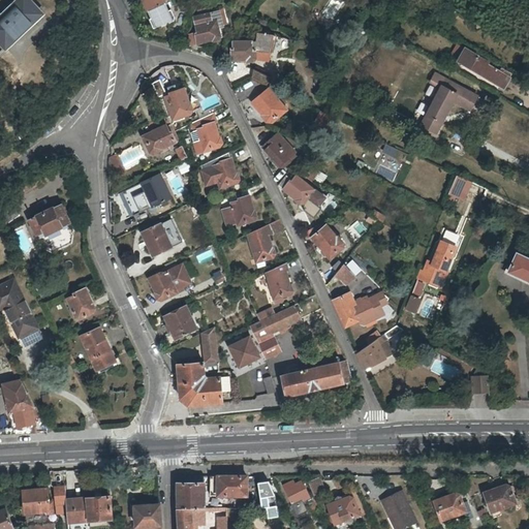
[(27,0),(18,0),(0,17),(0,40),(10,32),(14,37),(39,12),(27,0)]
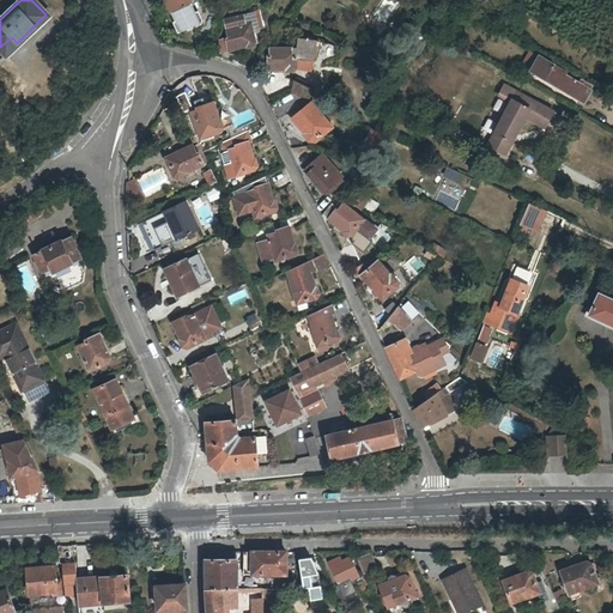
[(174,23),(178,34),(196,26),(196,28),(202,25),(202,20),(199,11),(196,13),(189,0),(168,0),(167,1),(176,23),(174,23)]
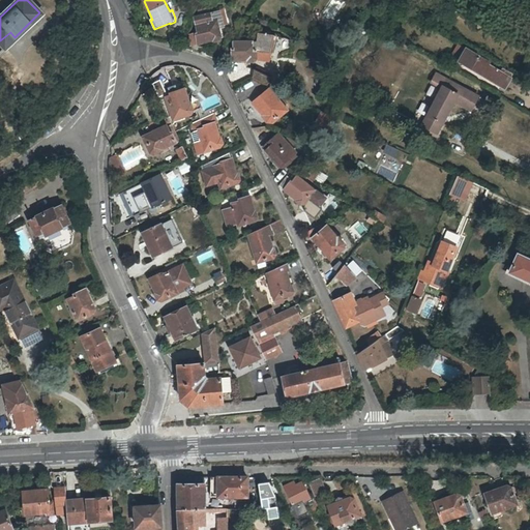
[(195,26),(197,34),(195,34),(197,43),(213,40),(217,39),(219,36),(217,28),(215,29),(213,21),(211,21),(209,13),(194,18),(196,26),(195,26)]
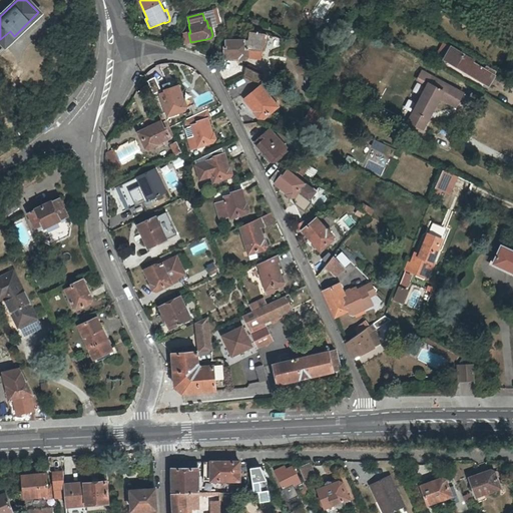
[(0,41),(4,45),(14,36),(10,31),(0,39),(0,41)]
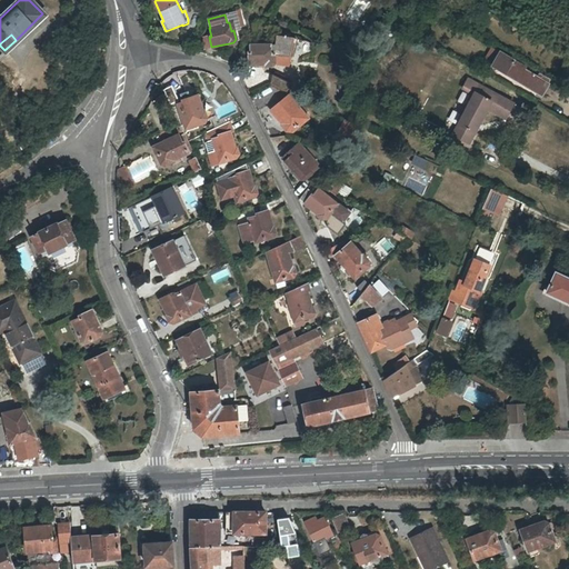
[(288,63),(293,40),(278,35),(276,45),(250,46),(251,53),(249,55),(249,65),(267,63),(267,65),(272,65),(276,63),(288,63)]
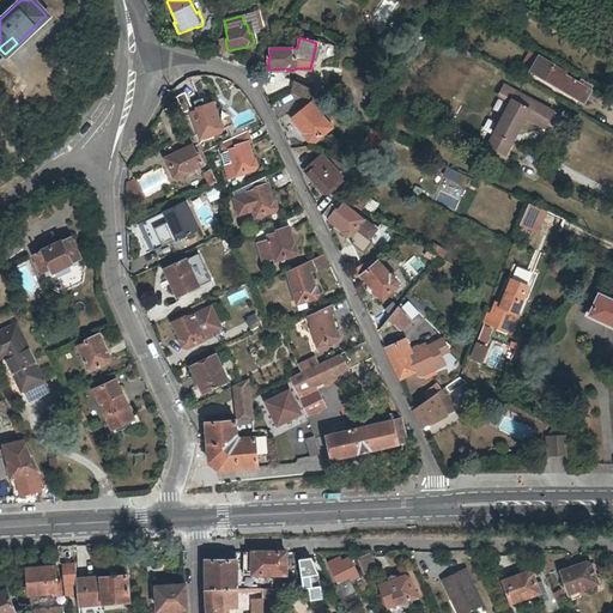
[(217,43),(220,53),(228,50),(225,40),(217,43)]
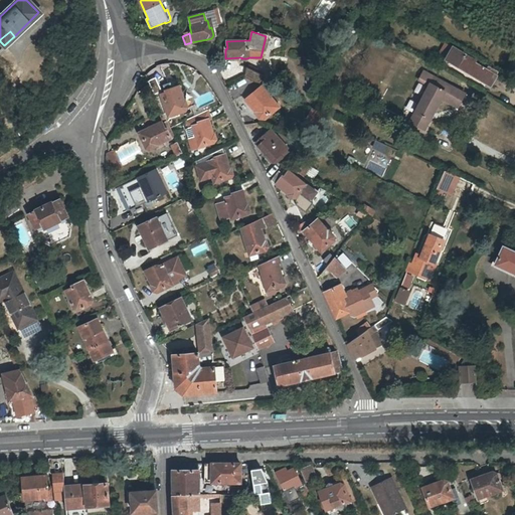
[(466,56),(452,48),(445,61),(458,68),(460,65),(463,67),(462,70),(490,88),(496,78),(463,59),(466,56)]
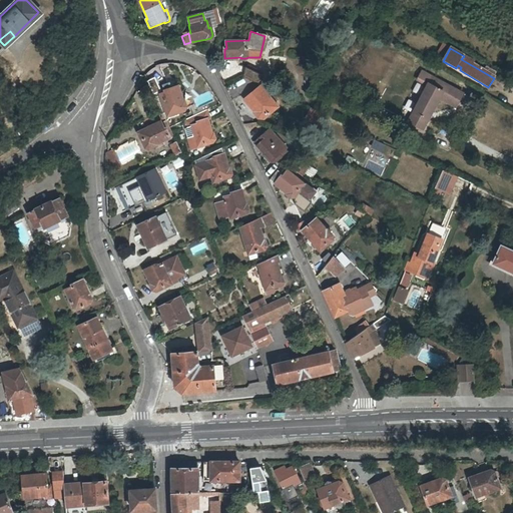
[(263,75),(245,67),(244,75),(245,76),(259,82),(263,75)]
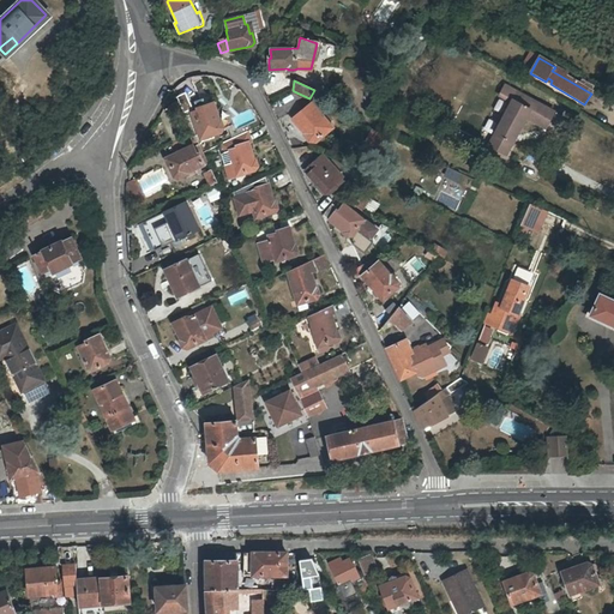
[(196,113),(185,94),(178,97),(188,121),(194,120),(200,136),(210,133),(210,136),(221,132),(223,128),(221,122),(220,122),(214,104),(202,108),(202,110),(196,113)]
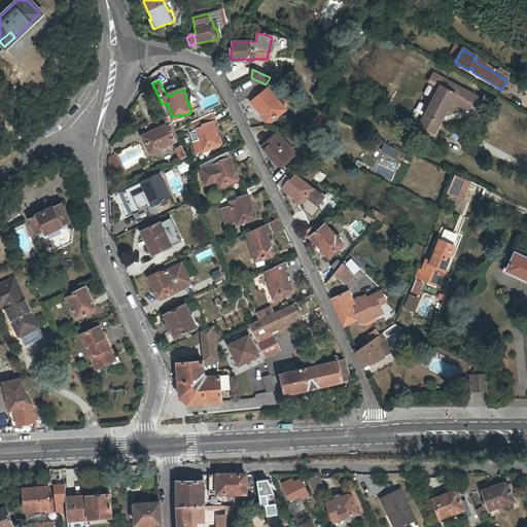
[(440,123),(448,106),(455,109),(458,103),(461,98),(455,94),(441,85),(437,92),(424,115),(440,123)]
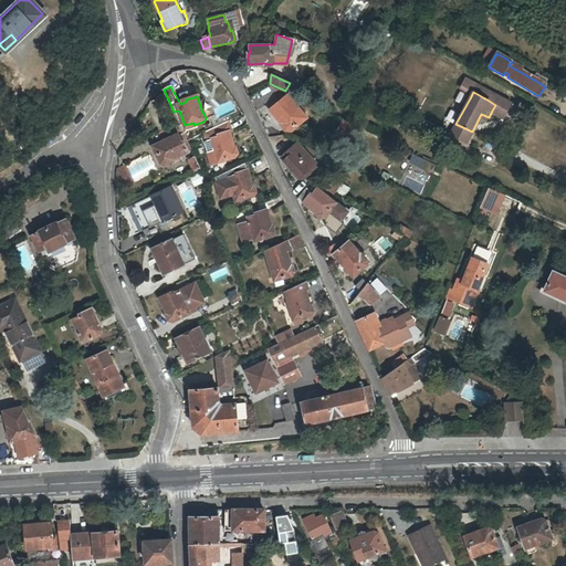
[(285,95),(297,108),(305,101),(289,93),(285,95)]
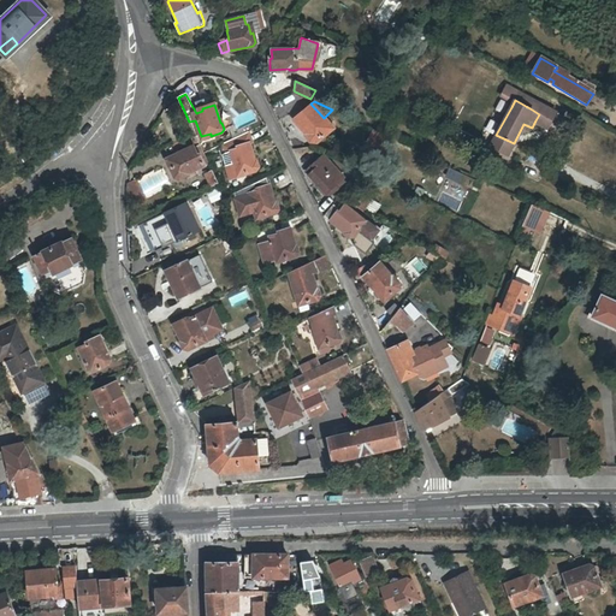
[(323,134),(331,125),(324,118),(311,104),(294,119),(307,136),(306,137),(311,142),(318,142),(325,136),(323,134)]
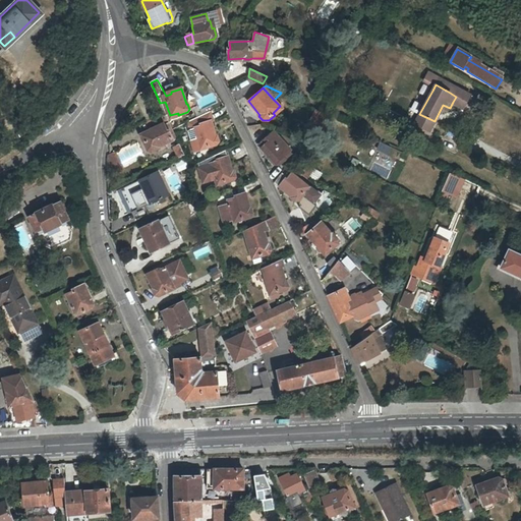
[(322,114),(315,111),(310,121),(317,124),(322,114)]
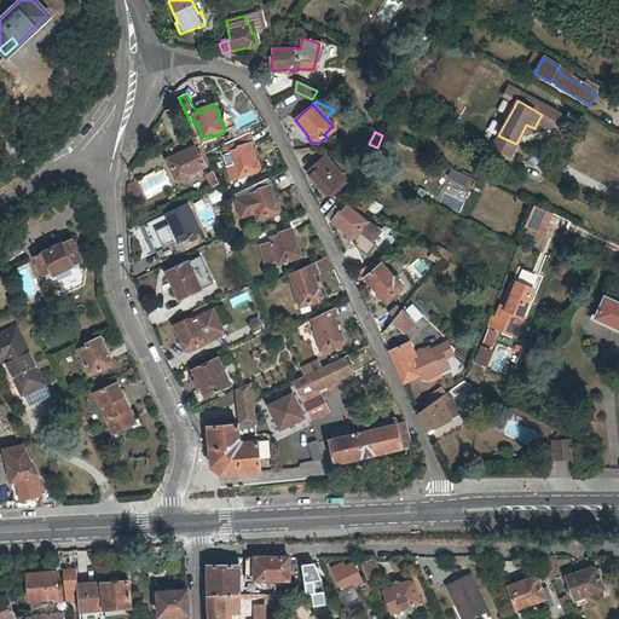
[(224,145),(227,155),(231,154),(233,161),(226,163),(231,177),(247,173),(248,175),(258,173),(260,169),(258,162),(256,162),(250,145),(253,144),(249,133),(224,145)]
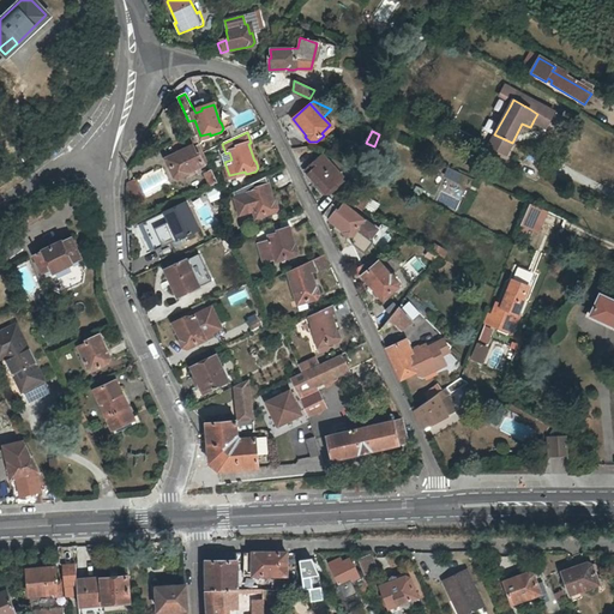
[(194,134),(166,149),(174,166),(170,167),(175,178),(179,179),(188,175),(187,173),(204,164),(198,154),(197,155),(193,148),(199,145),(194,134)]
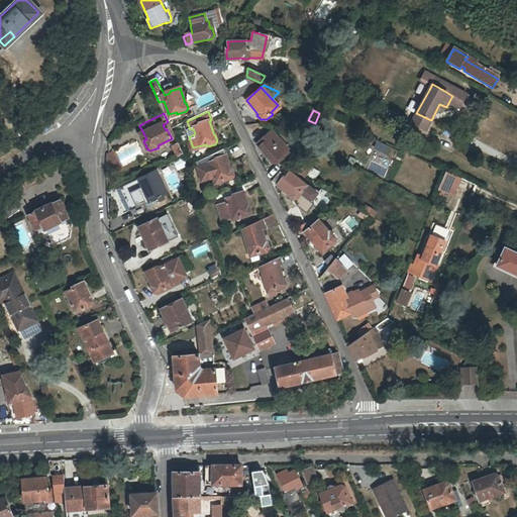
[(288,149),(271,132),(257,144),(269,158),(268,159),(272,163),(278,164),(283,158),(282,157),(288,149)]
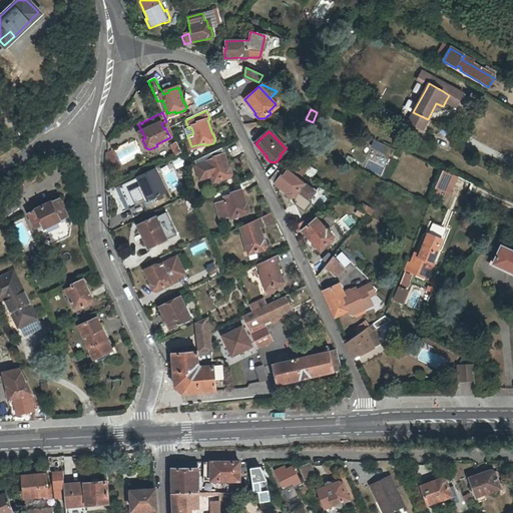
[(371,148),(382,150),(384,142),(373,140),(371,148)]
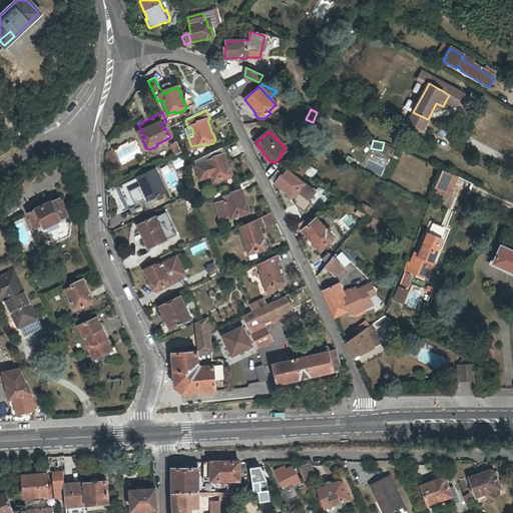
[(182,153),(177,142),(171,145),(176,155),(182,153)]
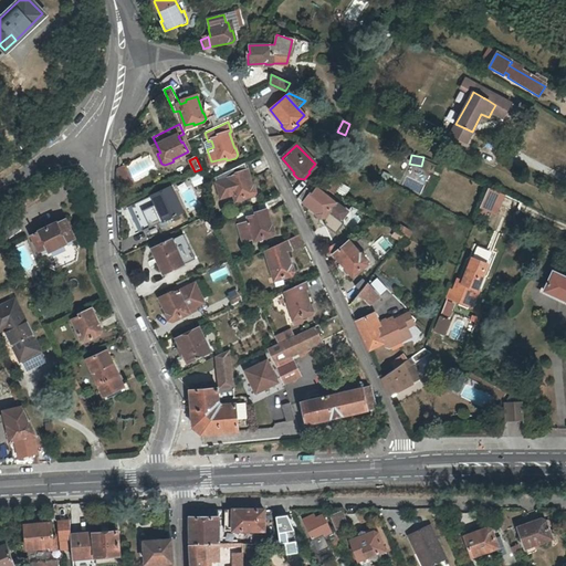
[(124,166),(118,169),(127,187),(133,185),(124,166)]
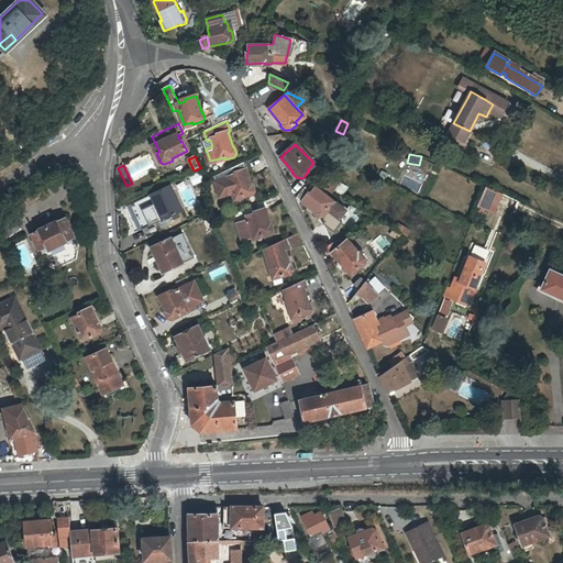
[(118,168),(116,169),(116,176),(116,190),(127,186),(118,168)]
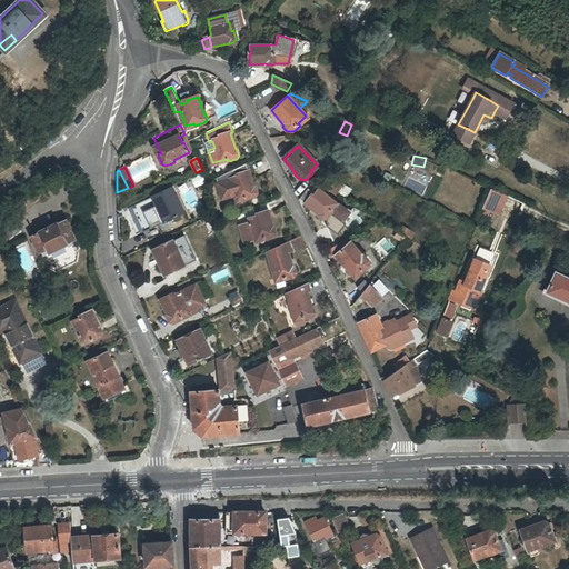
[(232,181),(219,185),(223,200),(237,197),(238,201),(246,198),(247,200),(257,197),(259,193),(257,187),(255,188),(255,186),(253,181),(250,171),(239,175),(239,177),(231,179),(232,181)]
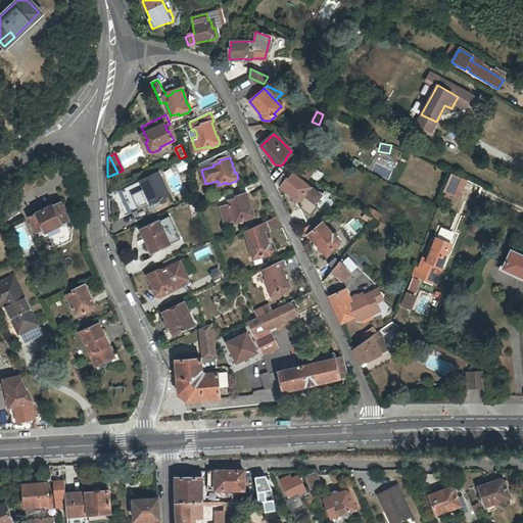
[(178,184),(188,180),(184,170),(174,174),(178,184)]
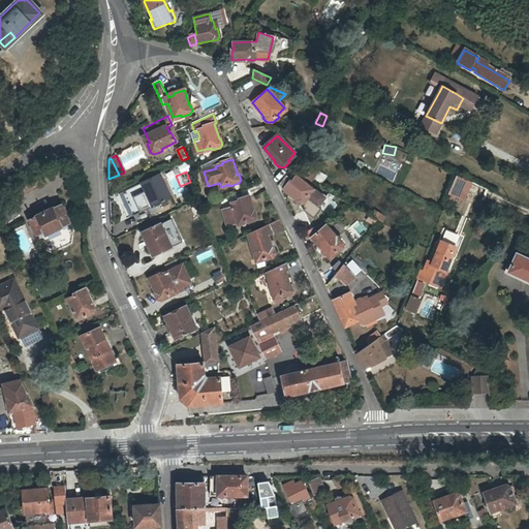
[(322,184),(327,176),(319,172),(314,179),(322,184)]
